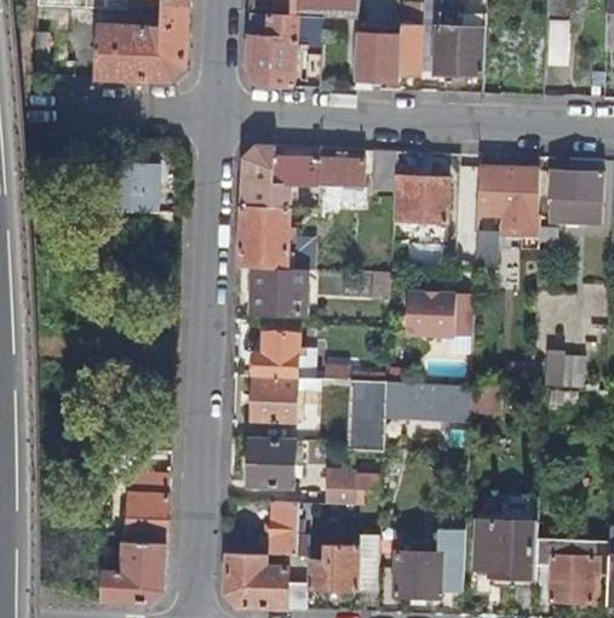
[(184,68),(187,0),(34,0),(35,7),(125,10),(125,18),(143,18),(143,6),(159,6),(159,27),(143,26),(95,24),(95,79),(171,81),(184,68)]
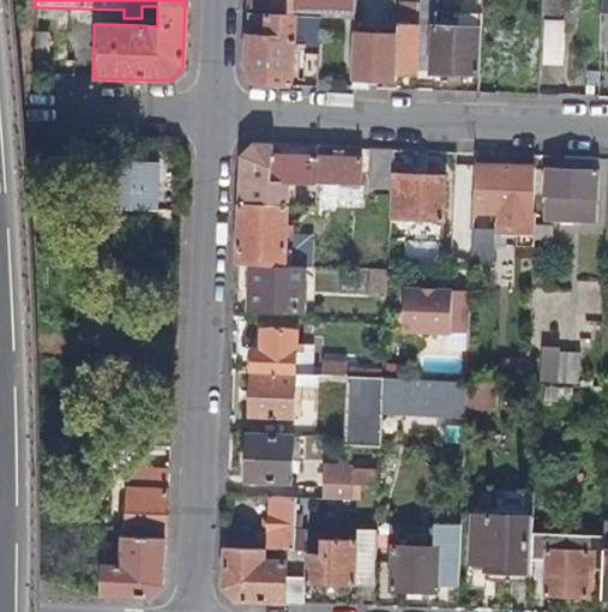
[(289,0),(289,11),(353,13),(353,0),(289,0)]
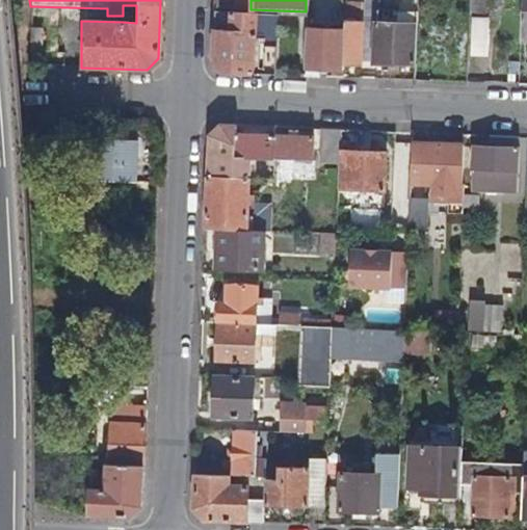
[(468,0),(468,11),(484,12),(484,0),(468,0)]
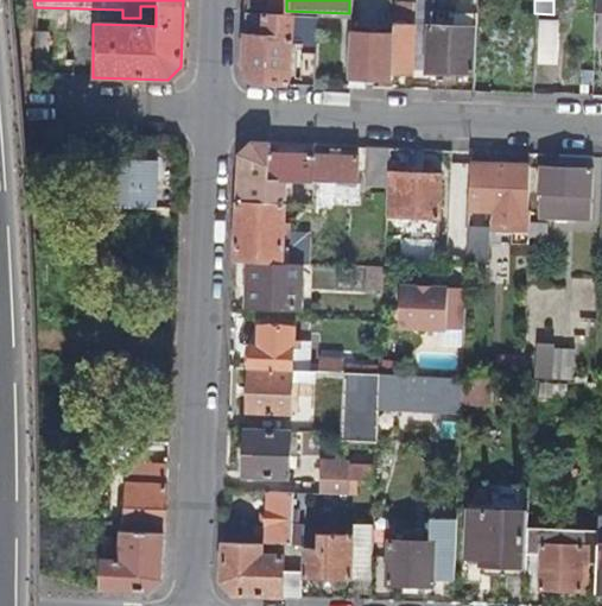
[(413,4),(392,2),(391,33),(390,71),(410,73),(413,4)]
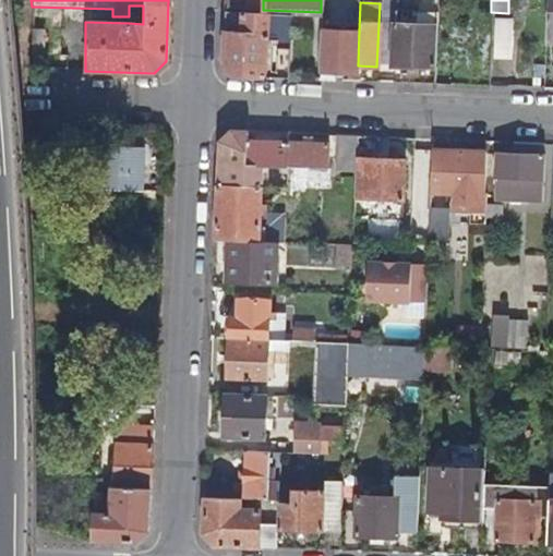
[(129,16),(129,23),(143,24),(143,5),(129,5),(129,16)]
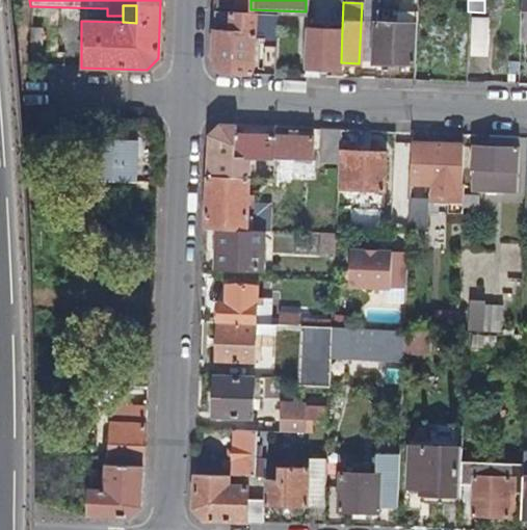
[(252,73),(254,12),(212,11),(210,60),(221,72),(252,73)]
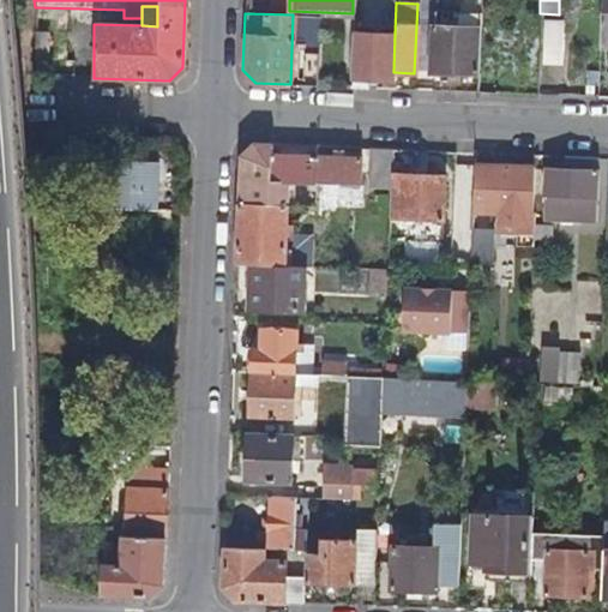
[(555,63),(558,18),(536,17),(534,63),(555,63)]
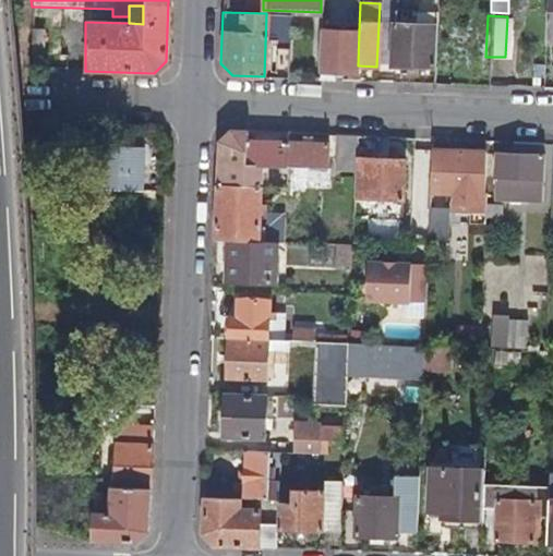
[(389,65),(434,68),(436,24),(391,23),(389,65)]
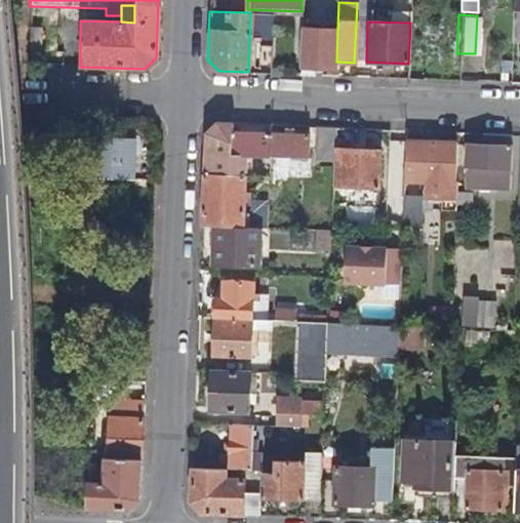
[(335,68),(336,62),(337,29),(302,28),(300,74),(313,75),(313,68),(335,68)]
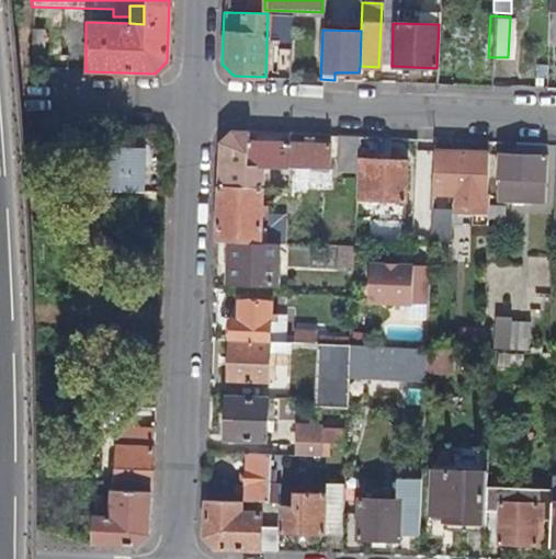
[(286,172),(287,141),(287,133),(231,130),(218,141),(217,184),(260,187),(261,166),(281,167),(280,172),(286,172)]
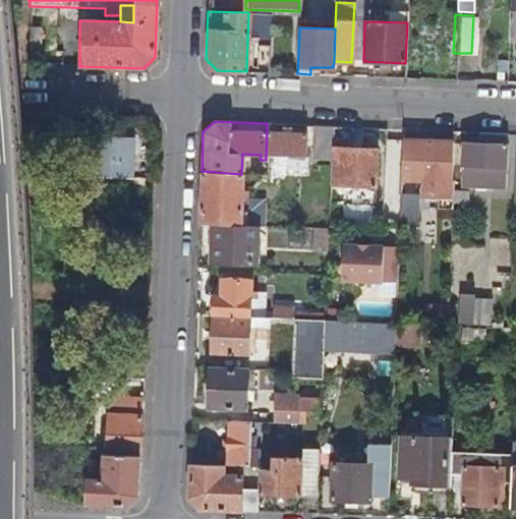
[(330,147),(331,126),(312,125),(310,158),(330,159),(330,147)]
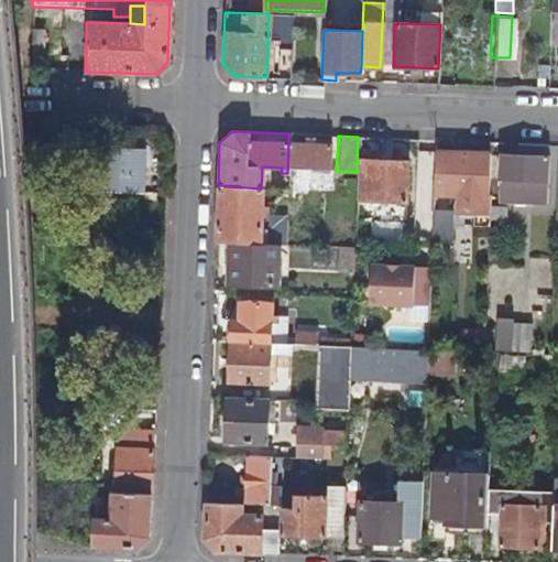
[(330,144),(288,142),(287,173),(293,173),(293,168),(329,170),(330,144)]
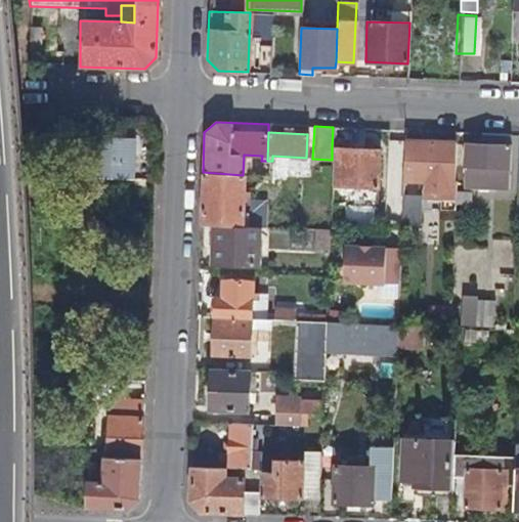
[(90,141),(90,178),(131,178),(132,141),(90,141)]
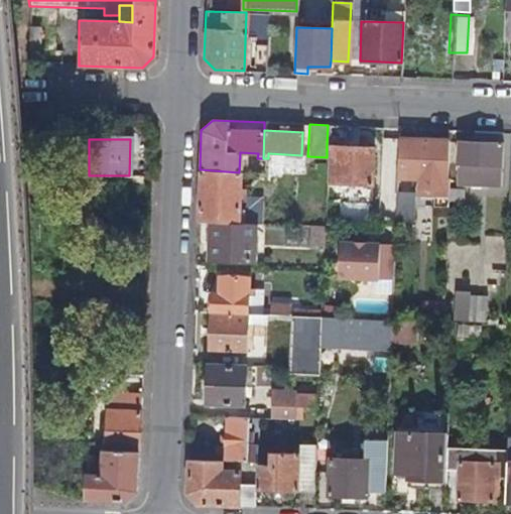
[(449,140),(398,139),(396,180),(418,181),(417,191),(432,193),(432,205),(445,206),(445,202),(446,188),(449,140)]
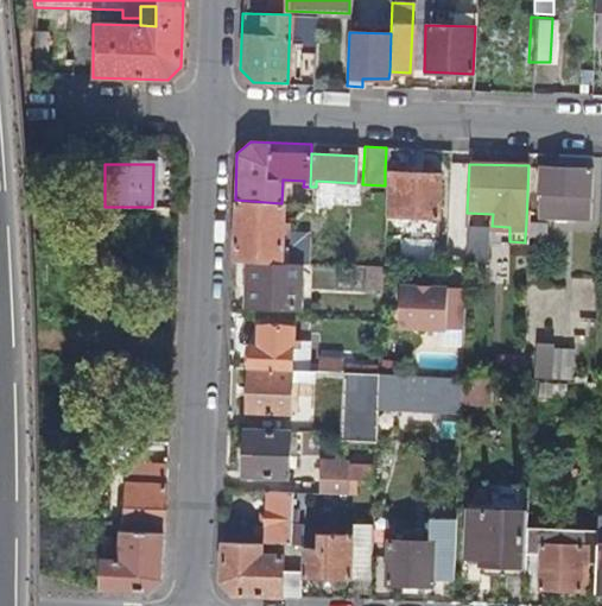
[(587,221),(589,169),(539,166),(537,219),(587,221)]
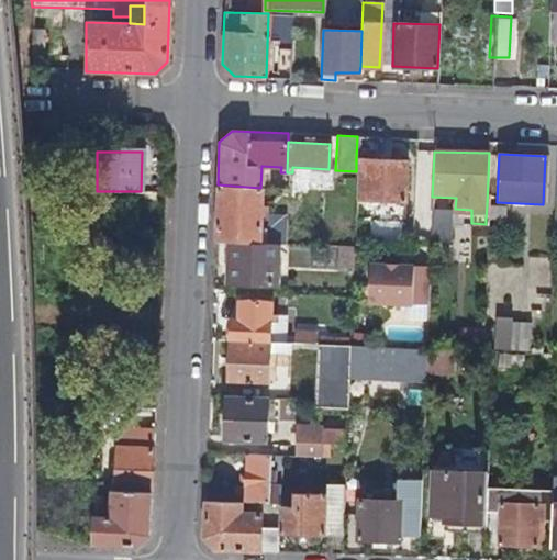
[(405,160),(356,158),(356,171),(354,220),(402,221),(405,160)]
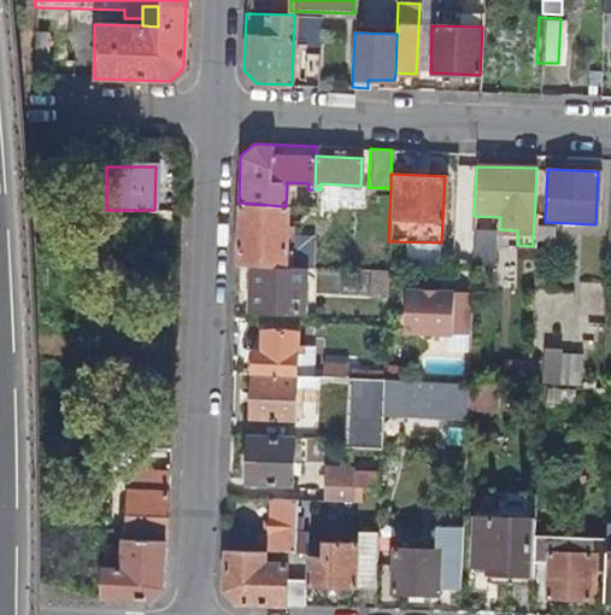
[(239,203),(236,263),(254,264),(299,267),(312,267),(312,253),(285,253),(285,232),(292,232),(292,224),(286,224),(286,206),(239,203)]
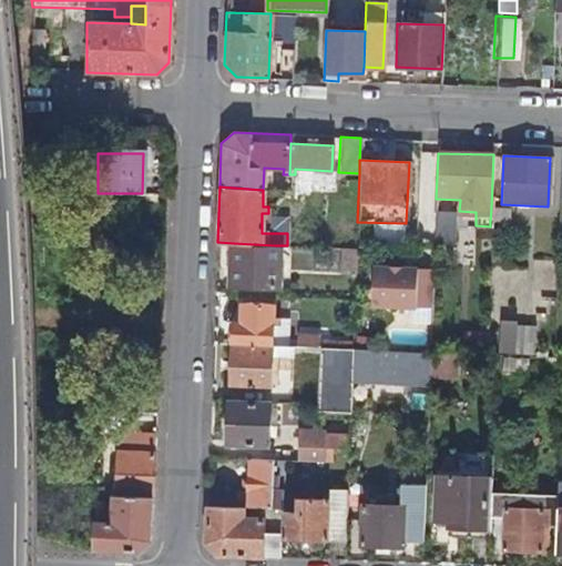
[(507,208),(491,208),(490,222),(507,222),(507,208)]
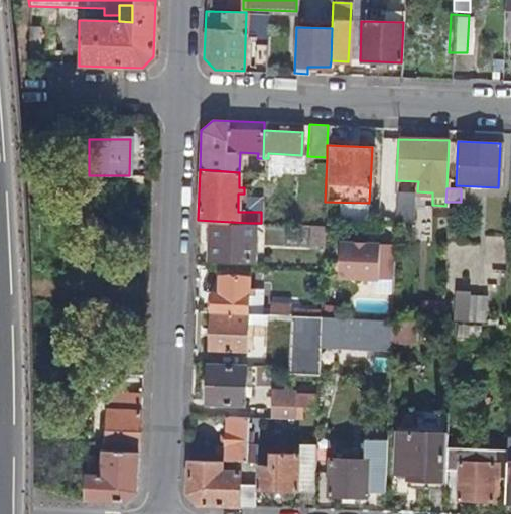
[(413,193),(396,191),(395,220),(412,220),(413,193)]
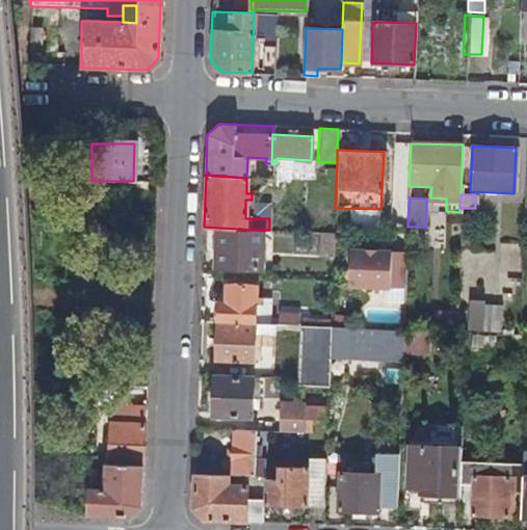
[(282,205),(269,205),(269,218),(269,230),(282,230),(282,205)]
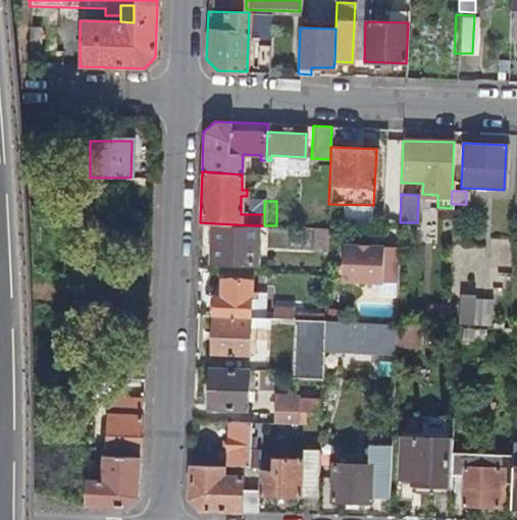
[(252,263),(253,225),(215,223),(214,262),(252,263)]
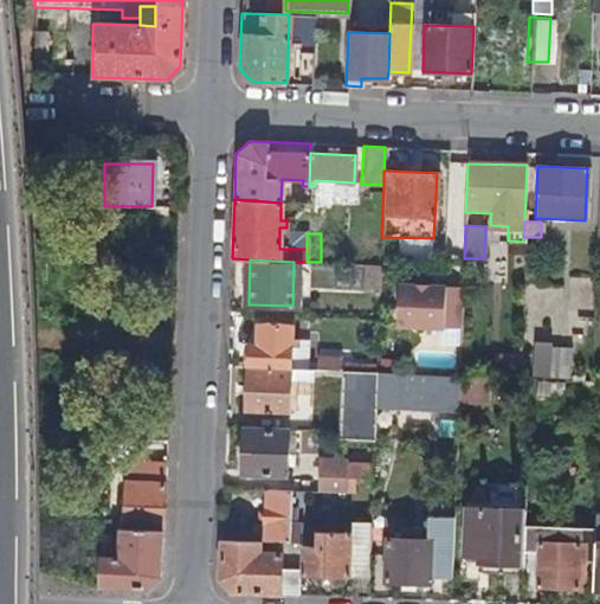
[(460,327),(463,286),(398,283),(397,325),(460,327)]
